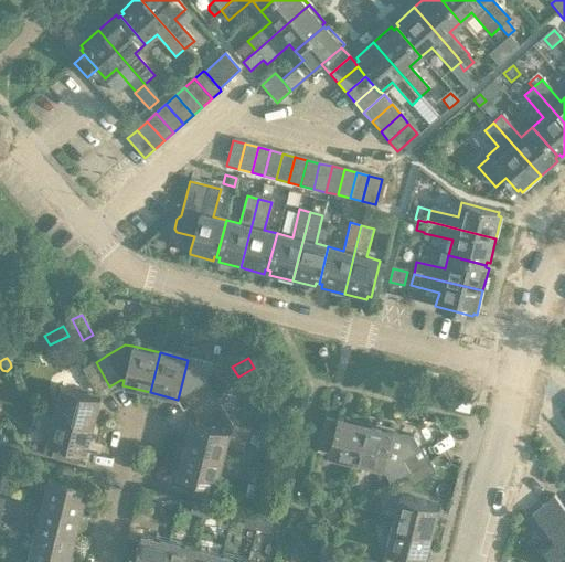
[(109,386),(96,362),(83,370),(97,393),(109,386)]
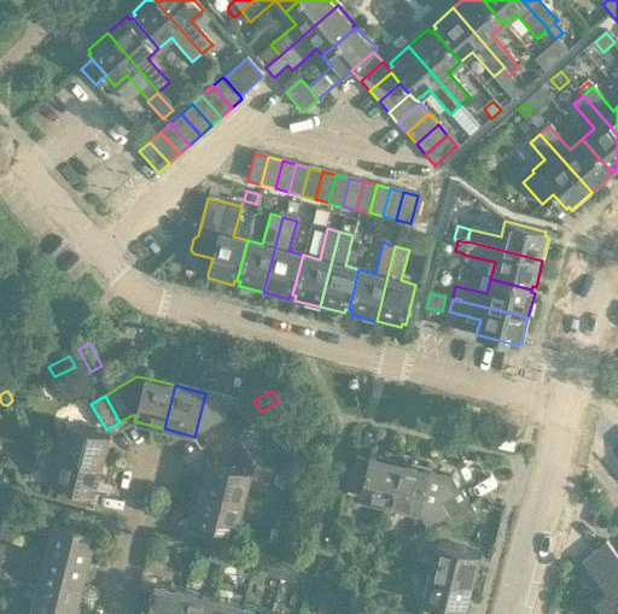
[(278,443),(293,434),(278,409),(263,417),(278,443)]
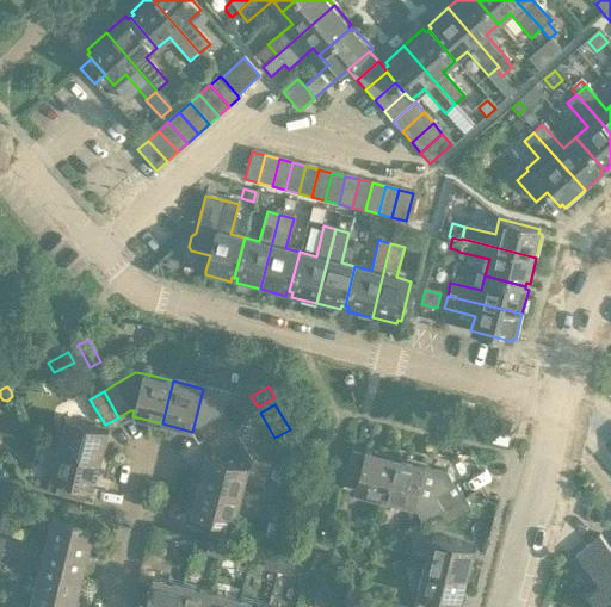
[(205,438),(232,423),(224,412),(198,426),(205,438)]
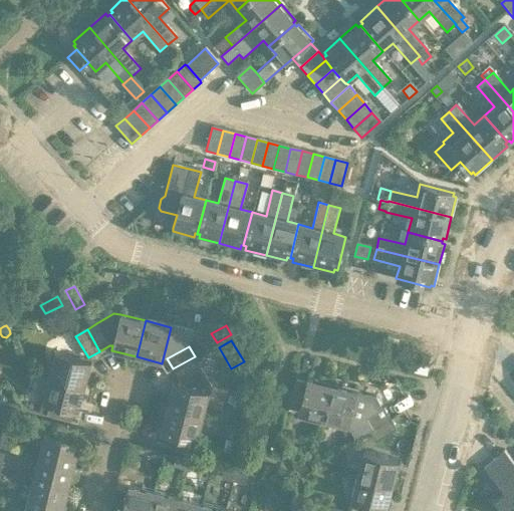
[(85,386),(91,361),(55,351),(49,375),(85,386)]
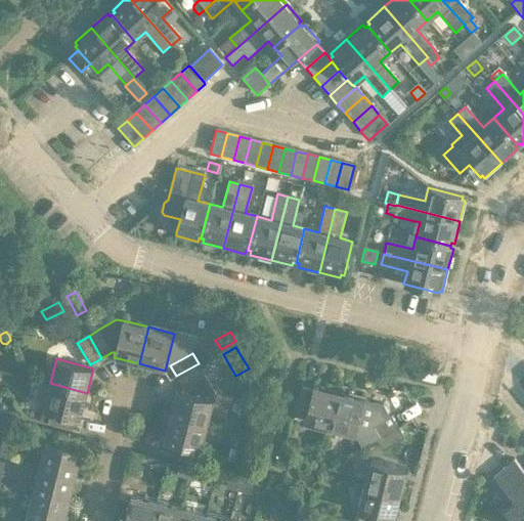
[(204,376),(205,375),(199,363),(176,376),(182,388),(181,392),(176,390),(170,415),(208,424),(214,400),(213,400),(214,393),(204,376)]
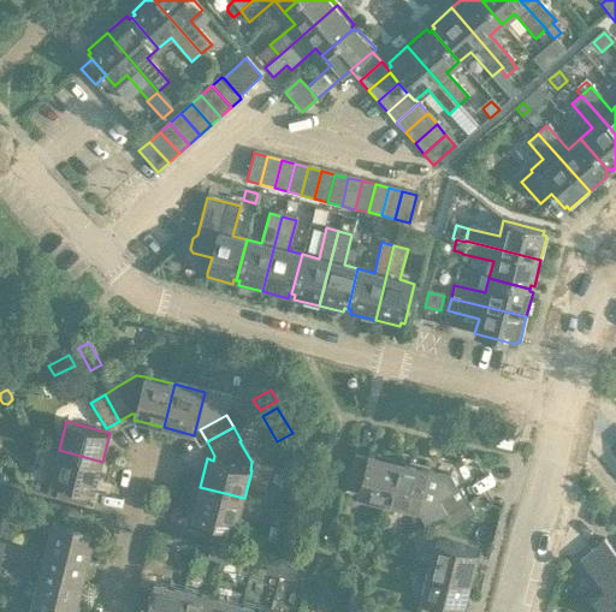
[(95,492),(102,462),(59,450),(51,480),(60,483),(57,497),(87,504),(89,491),(95,492)]
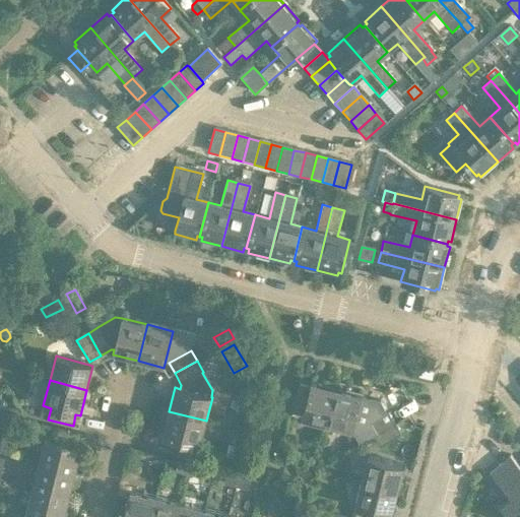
[(327,426),(336,389),(311,383),(310,387),(298,384),(291,409),(304,412),(302,418),(327,426)]
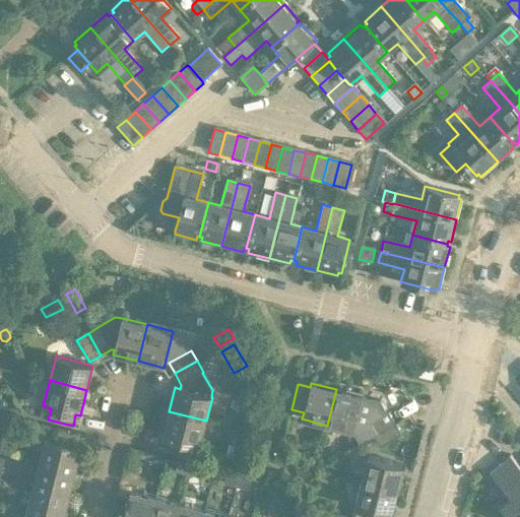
[(362,397),(362,395),(336,389),(327,426),(350,432),(360,446),(374,438),(373,438),(373,437),(395,424),(388,412),(387,413),(380,402),(362,397)]
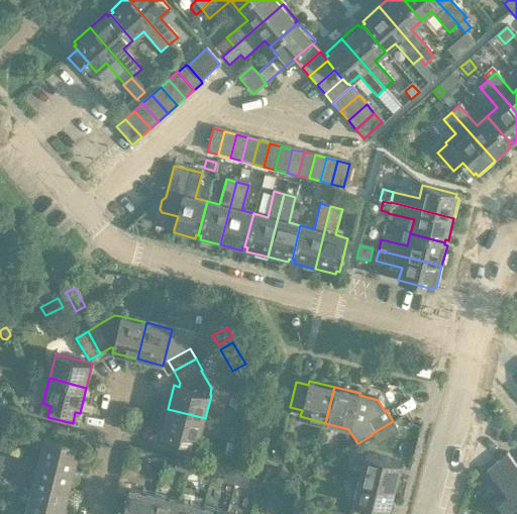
[(198,444),(205,418),(168,409),(161,434),(166,436),(163,448),(188,454),(191,442),(198,444)]
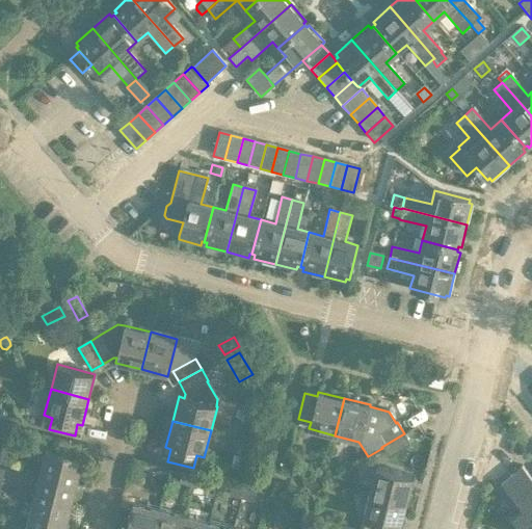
[(243,430),(240,440),(248,442),(251,432),(243,430)]
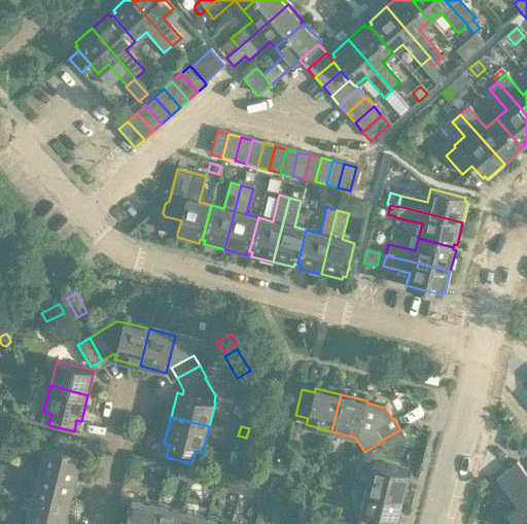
[(384,454),(407,441),(400,429),(378,443),(378,444),(384,454)]
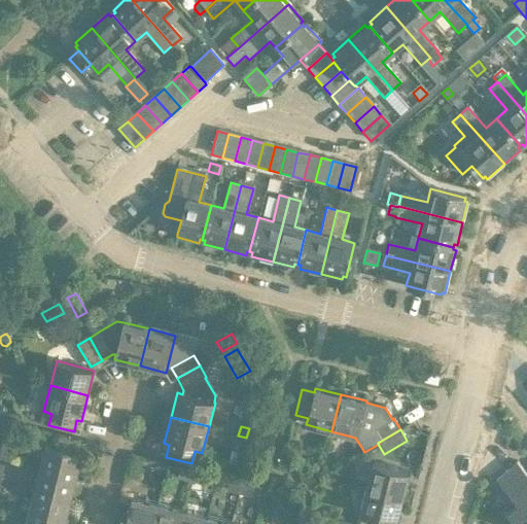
[(77,452),(80,441),(56,434),(53,446),(45,444),(39,469),(77,479),(83,454),(77,452)]
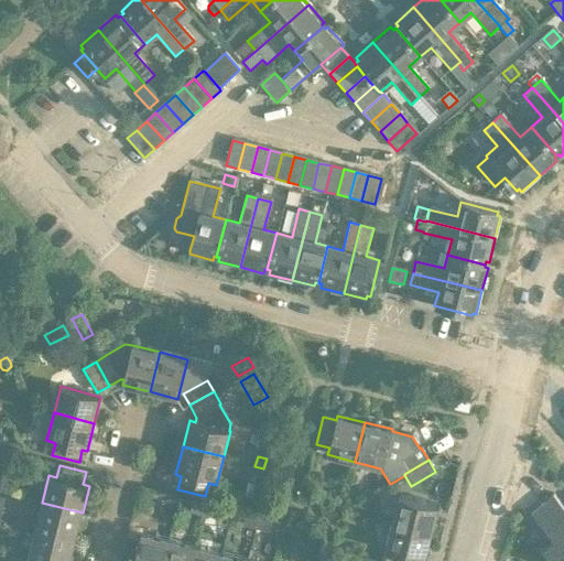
[(432,532),(438,506),(398,496),(391,522),(432,532)]
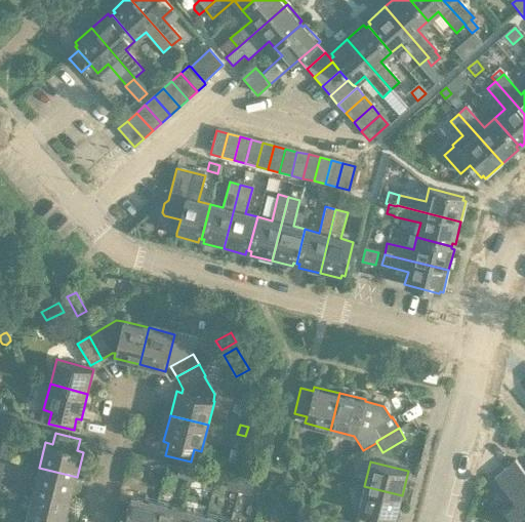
[(524,473),(515,462),(505,471),(524,493),(524,473)]
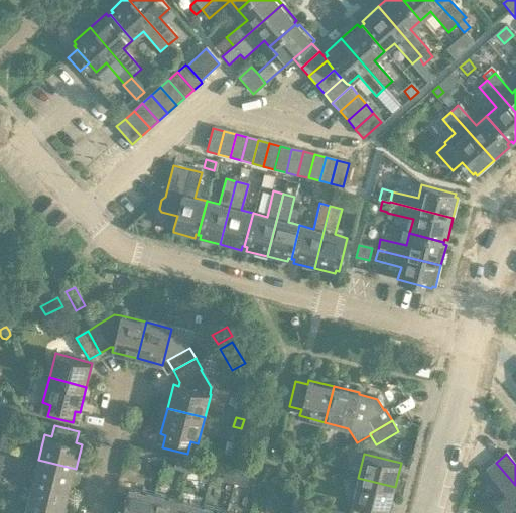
[(70,493),(76,469),(38,460),(32,484),(70,493)]
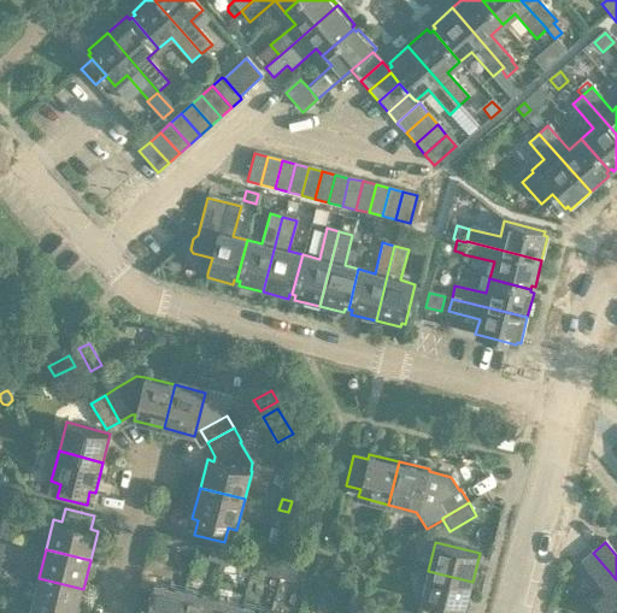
[(223,564),(225,553),(211,549),(209,560),(223,564)]
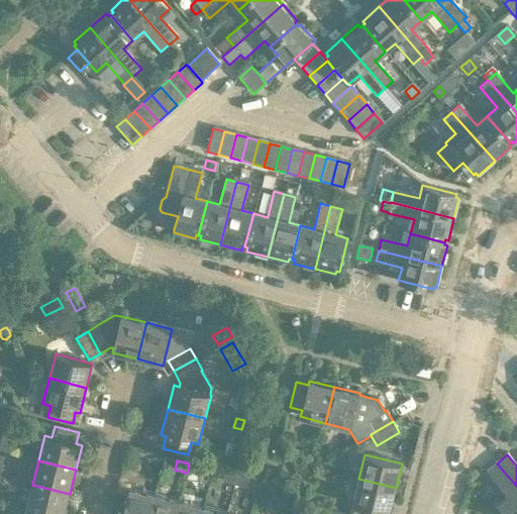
[(199,476),(201,467),(189,464),(187,473),(199,476)]
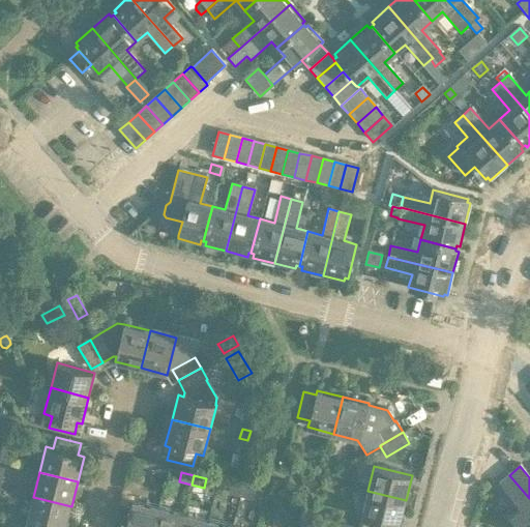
[(529,526),(529,498),(509,475),(500,485),(520,507),(509,517),(518,526),(529,526)]
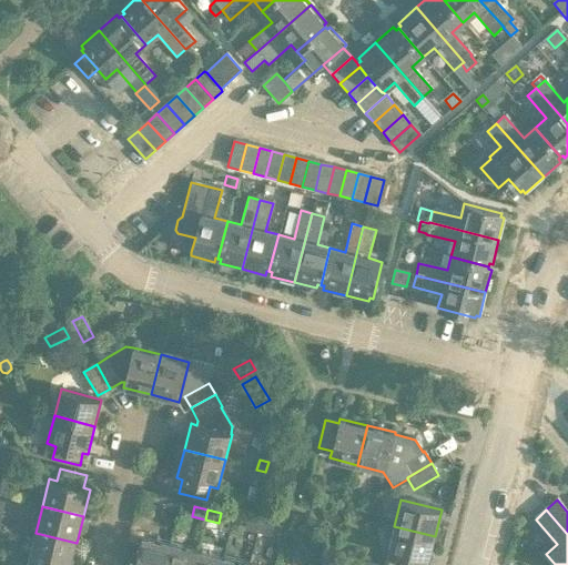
[(334,512),(325,518),(331,526),(333,524),(340,520),(334,512)]
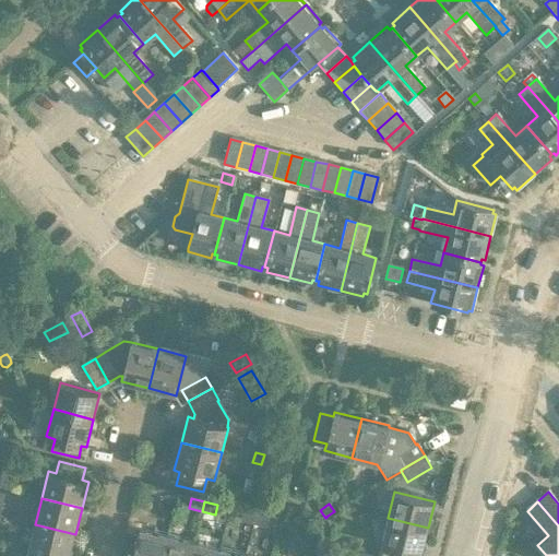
[(256,525),(258,515),(244,511),(241,522),(256,525)]
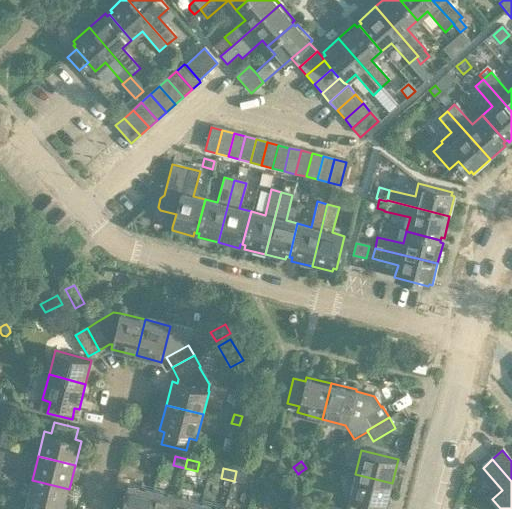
[(247,474),(245,474),(236,471),(234,481),(245,483),(247,474)]
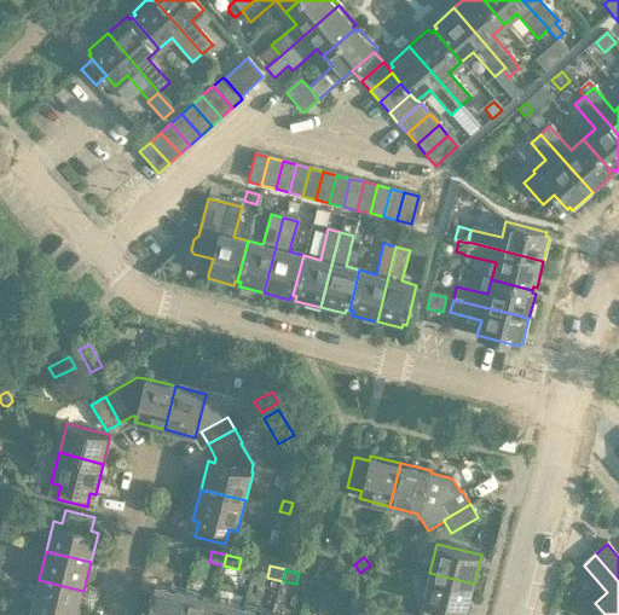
[(467,614),(474,584),(429,573),(421,605),(424,605),(423,614),(452,614),(453,613),(457,614),(467,614)]
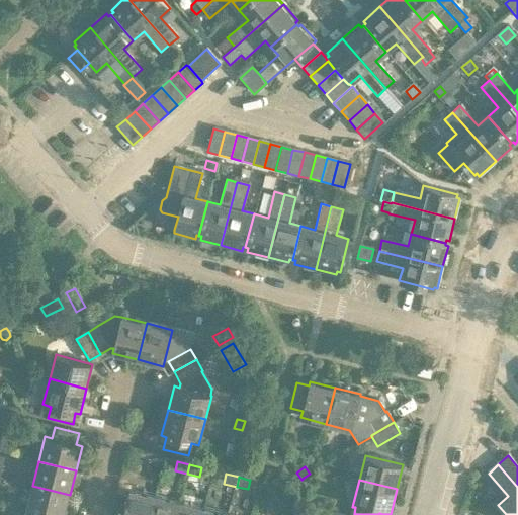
[(64,514),(70,495),(32,486),(25,510),(42,514),(64,514)]
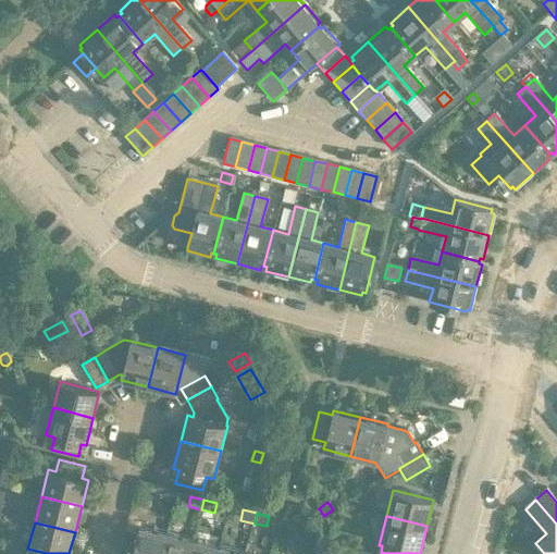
[(161,553),(168,532),(140,525),(138,532),(126,529),(120,553),(161,553)]
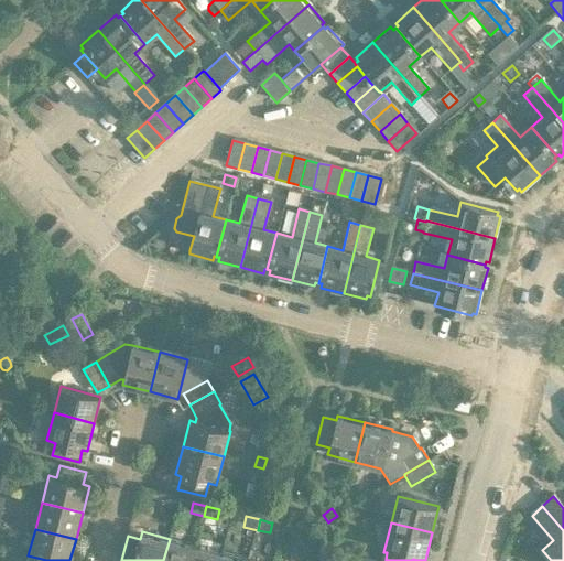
[(192,560),(196,546),(170,539),(163,560),(192,560)]
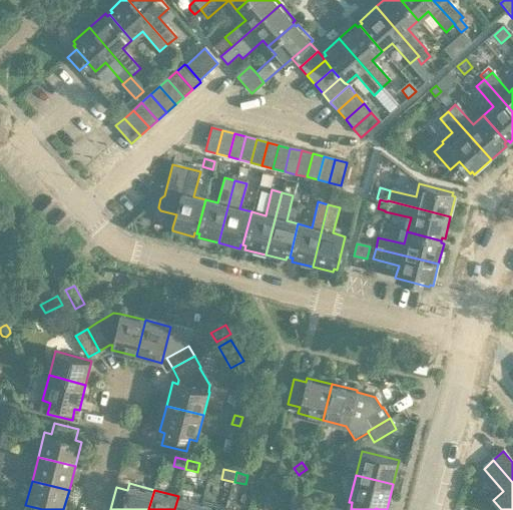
[(200,509),(202,502),(178,496),(174,509),(200,509)]
